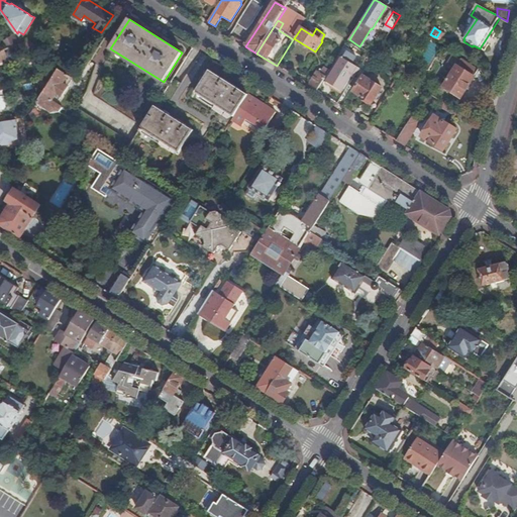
[(444,34),(440,31),(436,37),(440,40),(444,34)]
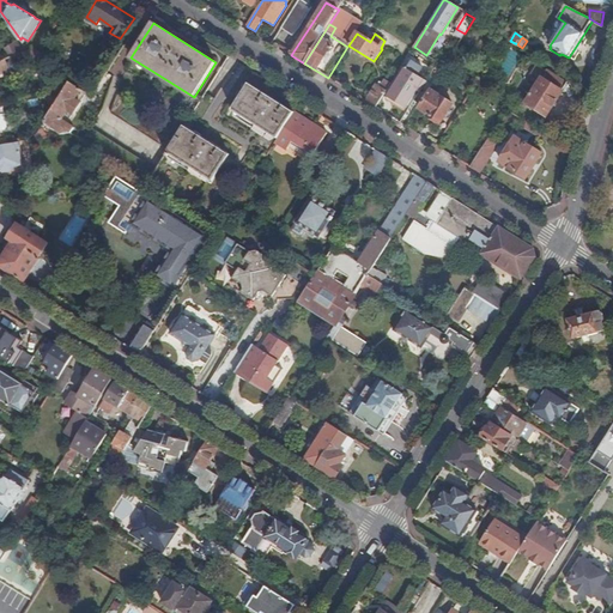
[(34,49),(29,53),(35,61),(40,53),(34,49)]
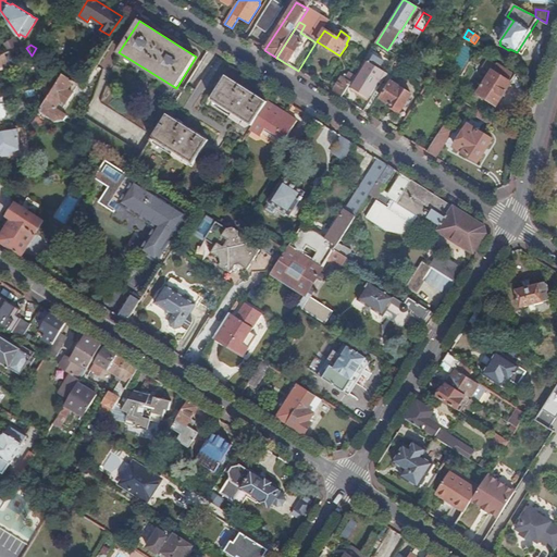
[(41,47),(38,45),(36,48),(32,56),(41,62),(46,54),(39,50),(41,47)]
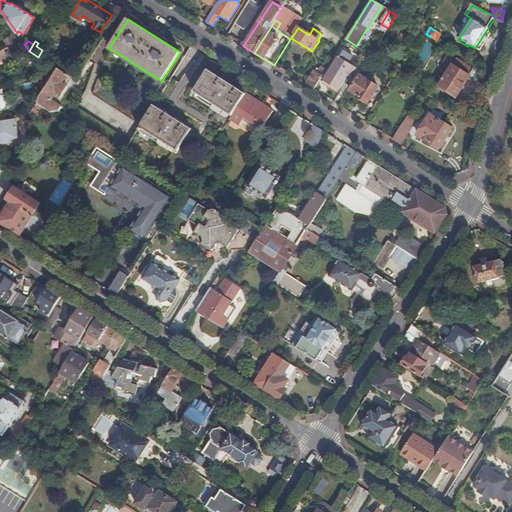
[(0,63),(14,58),(11,48),(0,51),(0,63)]
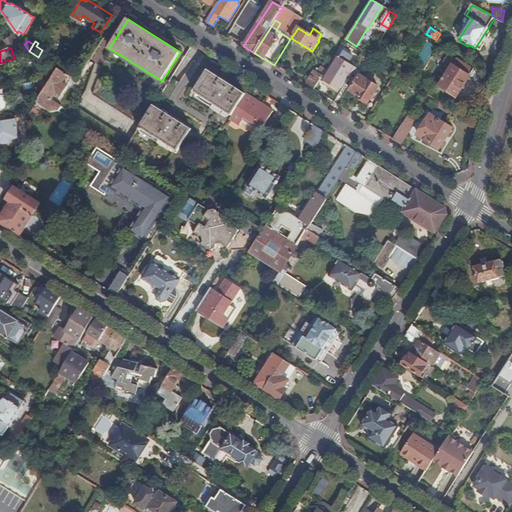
[(328,73),(344,83),(353,68),(348,64),(354,56),(351,54),(350,57),(343,52),(339,59),(338,58),(328,73)]
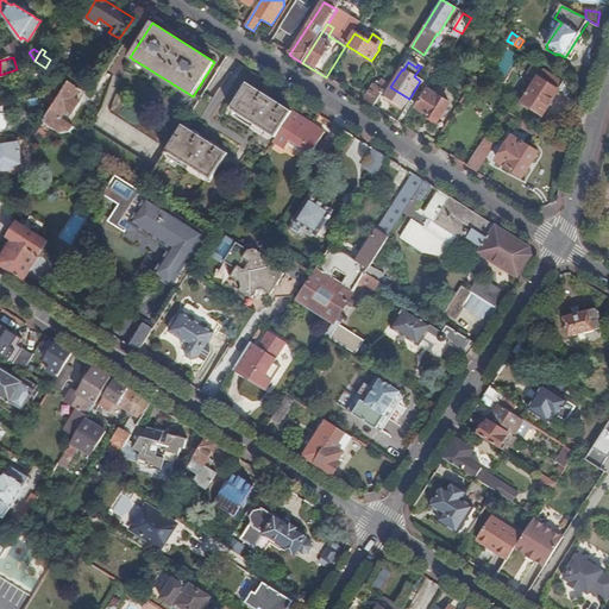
[(534,86),(542,71),(533,66),(527,75),(529,77),(527,81),(531,83),(534,86)]
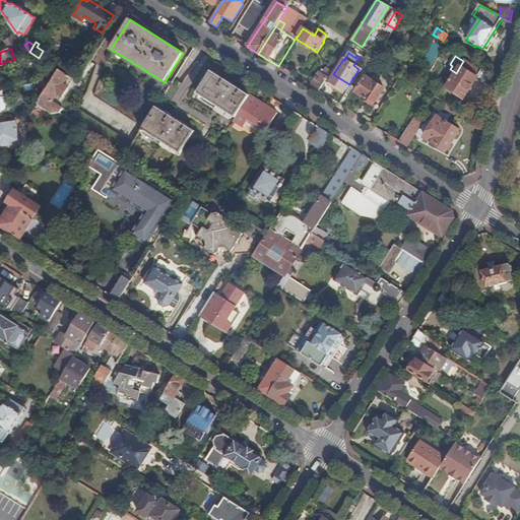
[(481,72),(463,61),(456,73),(453,71),(452,74),(454,76),(446,88),(463,100),(481,72)]
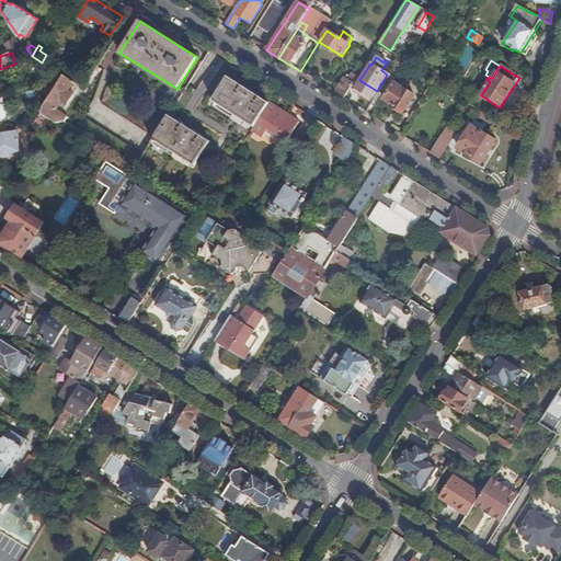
[(334,93),(344,99),(357,77),(353,73),(348,80),(344,78),(334,93)]
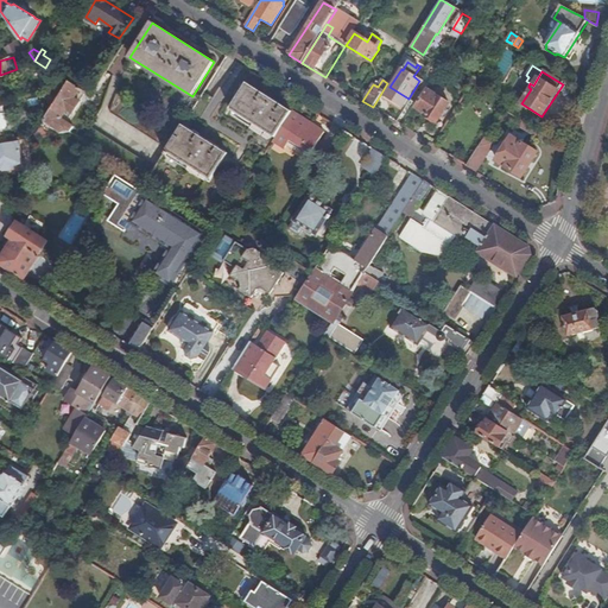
[(75,99),(81,89),(69,82),(67,87),(64,90),(58,99),(49,113),(33,138),(43,137),(50,125),(62,133),(70,132),(74,127),(62,119),(68,111),(73,114),(80,102),(75,99)]
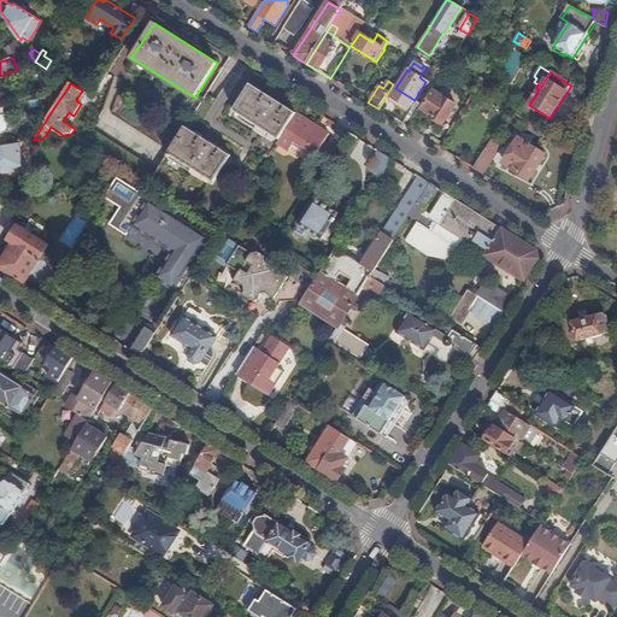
[(59,100),(65,92),(53,83),(47,94),(59,100)]
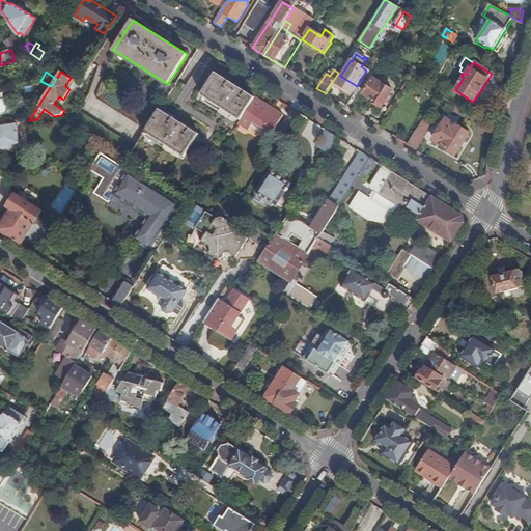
[(240,120),(254,98),(216,73),(201,95),(240,120)]
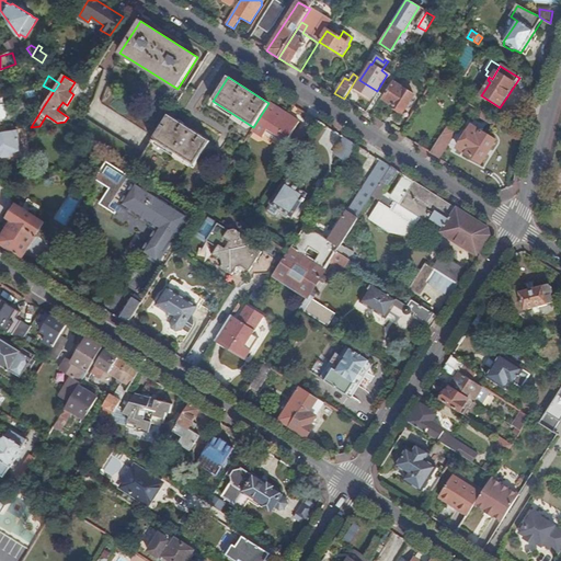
[(536,96),(540,83),(534,79),(529,90),(527,93),(536,96)]
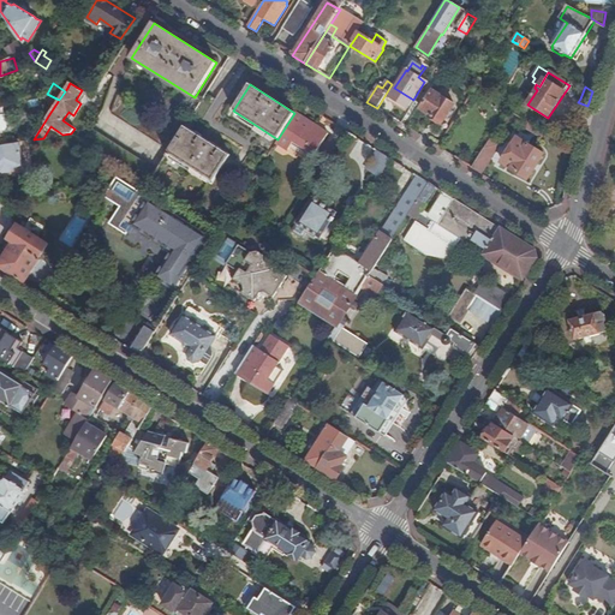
[(407,109),(413,100),(394,88),(388,97),(407,109)]
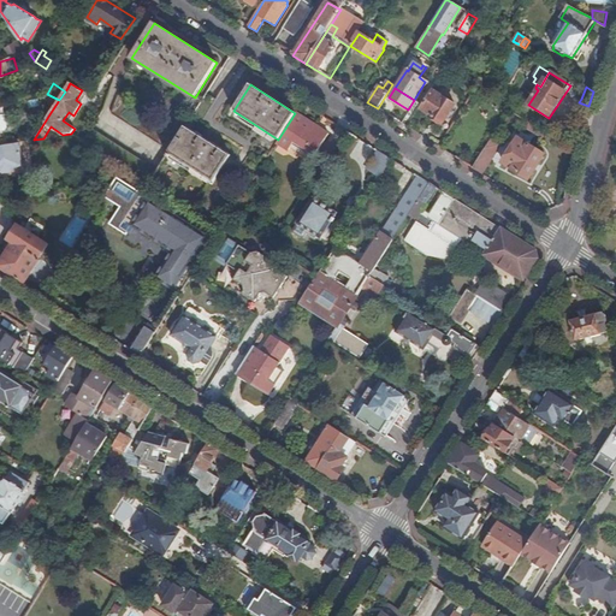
[(49,114),(59,100),(47,94),(45,92),(49,114)]
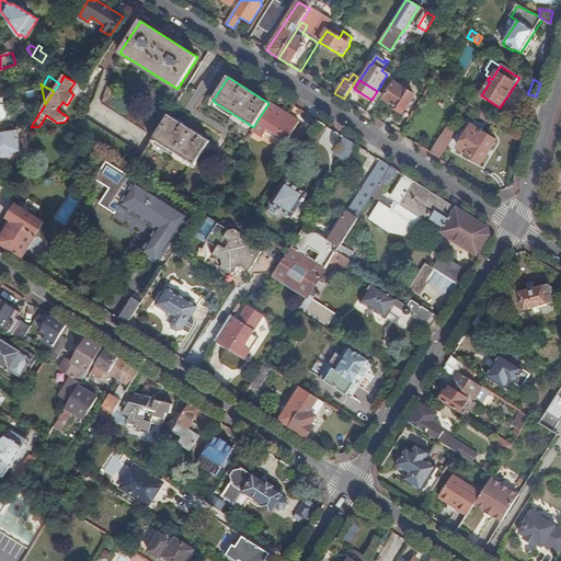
[(414,95),(395,83),(384,100),(392,105),(391,107),(402,114),(414,95)]
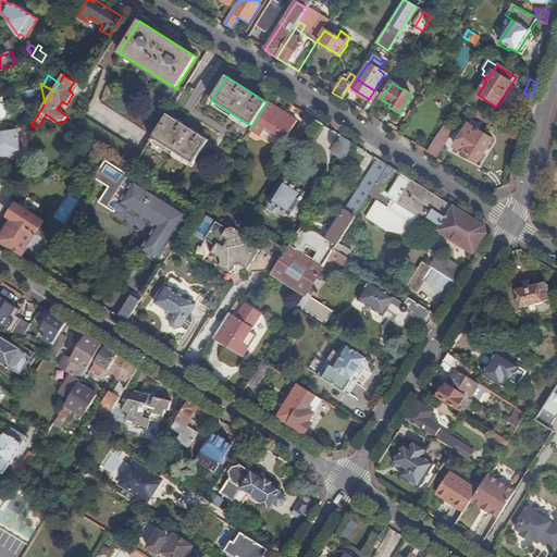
[(153,137),(161,124),(109,90),(101,102),(153,137)]
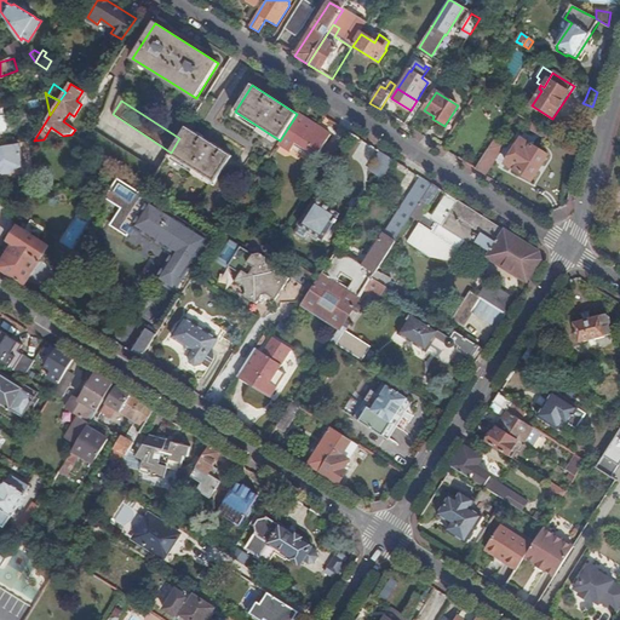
[(331,135),(297,114),(280,141),(279,143),(291,150),(296,142),(317,156),(331,135)]
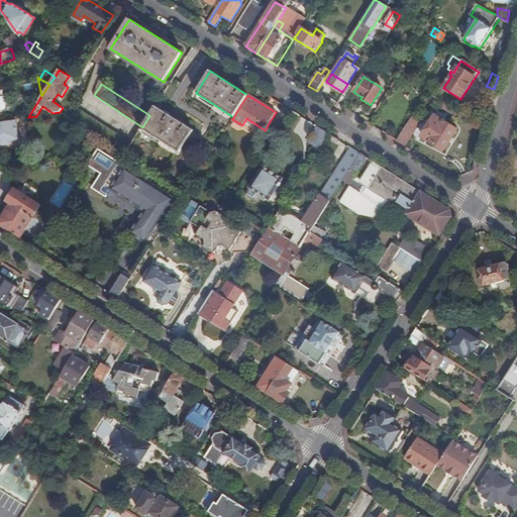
[(456,116),(458,112),(444,104),(442,107),(456,116)]
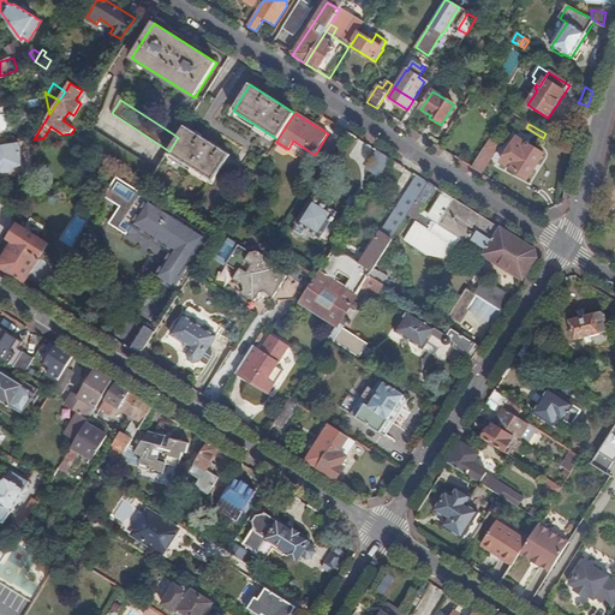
[(230,156),(185,126),(178,137),(169,151),(168,153),(213,181),(230,156)]
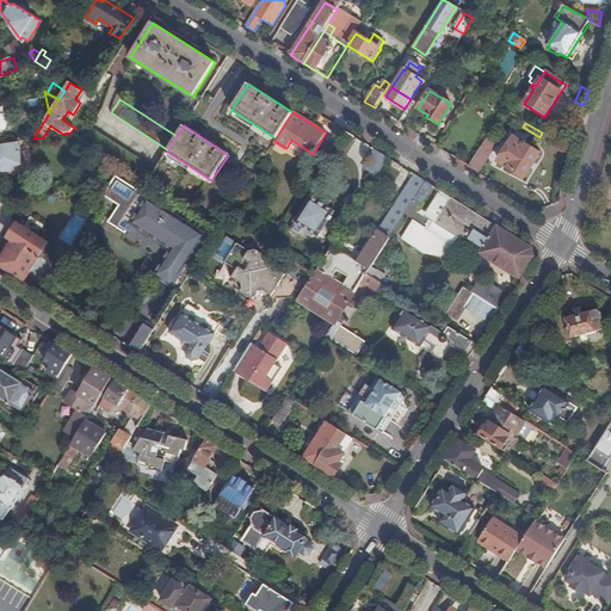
[(92,127),(82,140),(111,159),(148,183),(156,168),(92,127)]
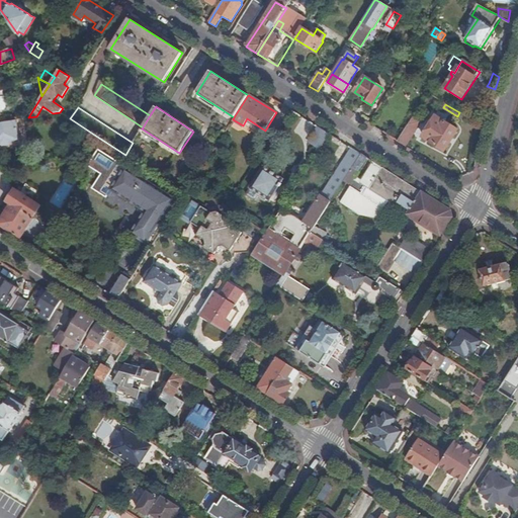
[(398,142),(406,147),(421,122),(413,117),(398,142)]
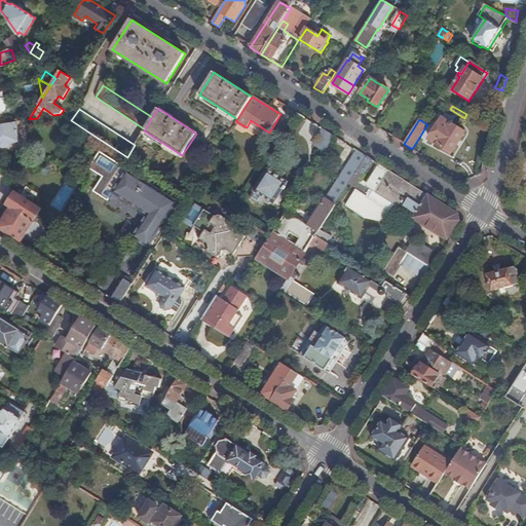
[(462,132),(442,119),(429,139),(450,152),(462,132)]
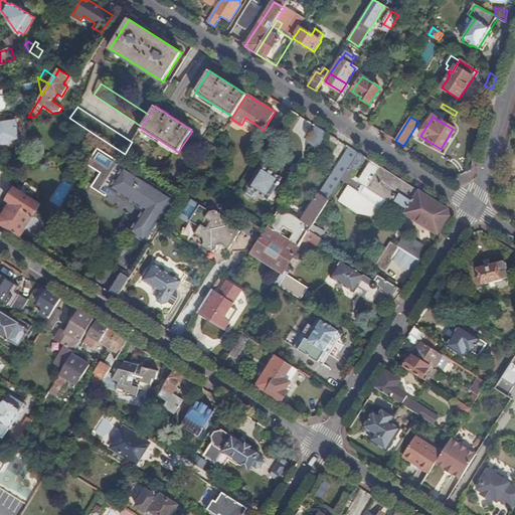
[(19,139),(16,119),(0,121),(0,144),(2,146),(9,145),(12,140),(19,139)]
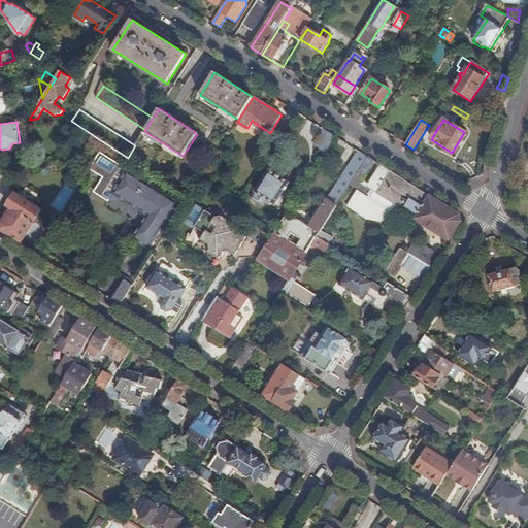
[(367,158),(358,151),(349,165),(359,171),(367,158)]
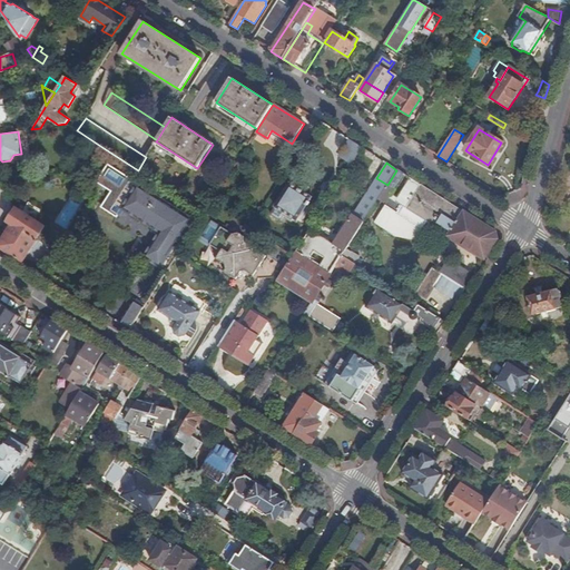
[(121,208),(137,184),(138,183),(110,165),(100,180),(114,189),(104,206),(119,216),(124,209),(121,208)]
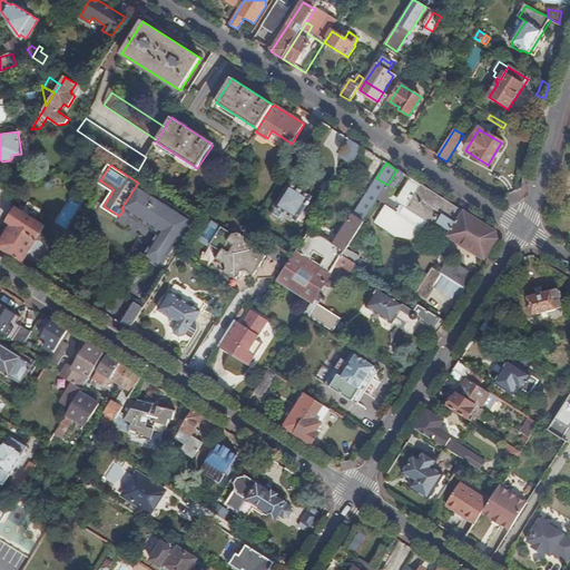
[(404,175),(396,170),(387,185),(394,189),(404,175)]
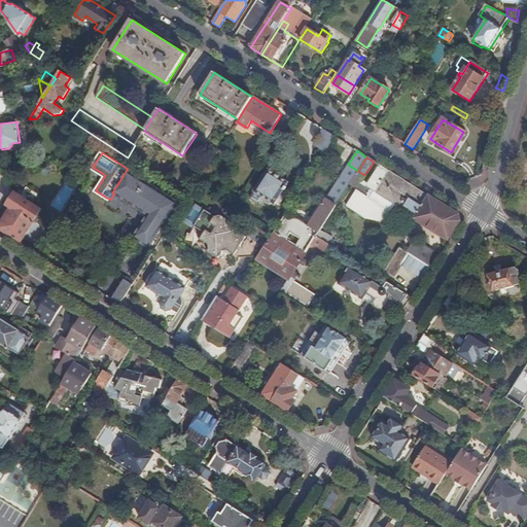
[(348,165),(325,199),(336,206),(358,171),(348,165)]
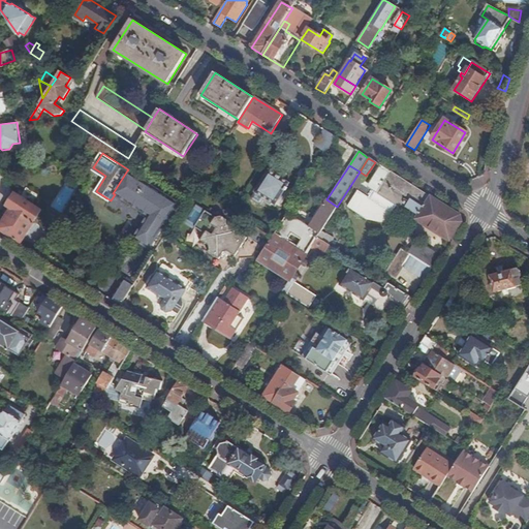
[(390,172),(380,165),(367,187),(376,193),(390,172)]
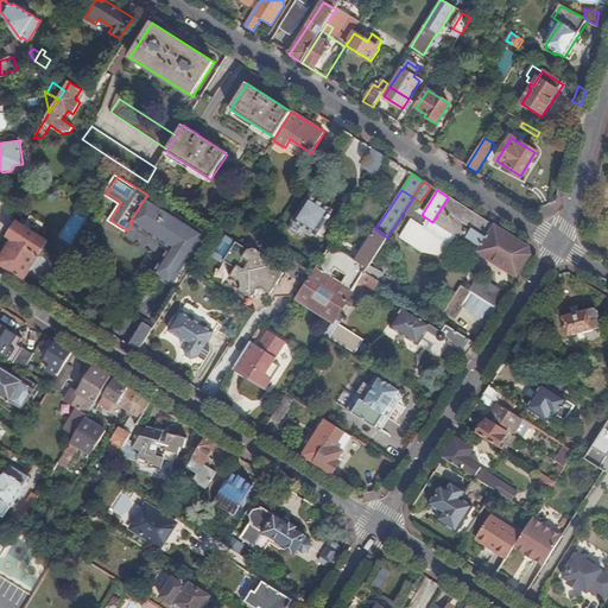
[(204,233),(146,196),(130,222),(132,223),(169,247),(153,273),(171,285),(204,233)]
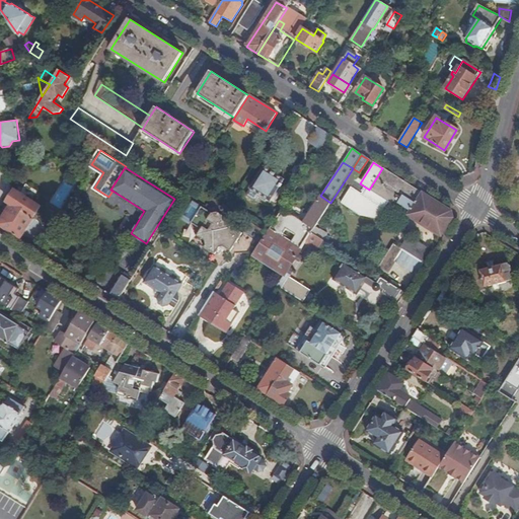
[(284,179),(264,167),(250,188),(258,194),(257,196),(261,199),(263,196),(270,201),(279,188),(281,188),(283,184),(281,183),(284,179)]
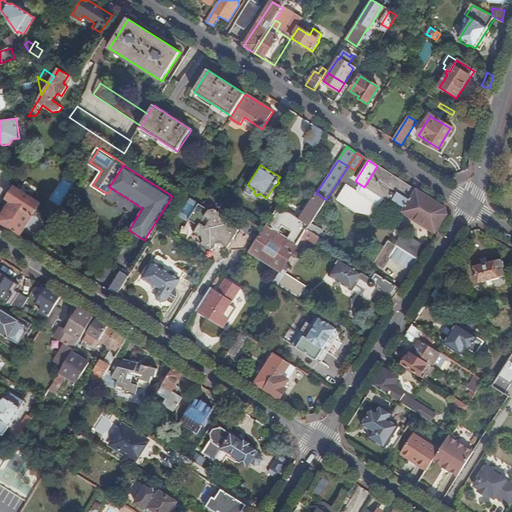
[(401,211),(415,189),(406,184),(377,166),(364,187),(401,211)]
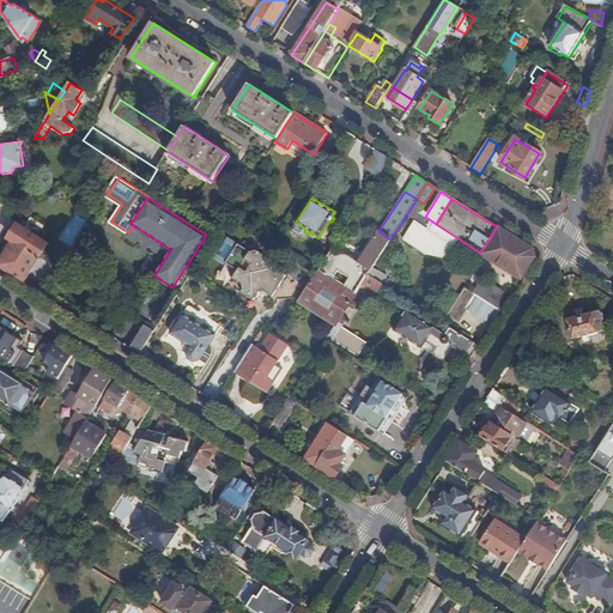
[(13,241),(0,262),(0,266),(12,274),(24,281),(38,258),(40,258),(48,244),(17,224),(10,238),(13,241)]
